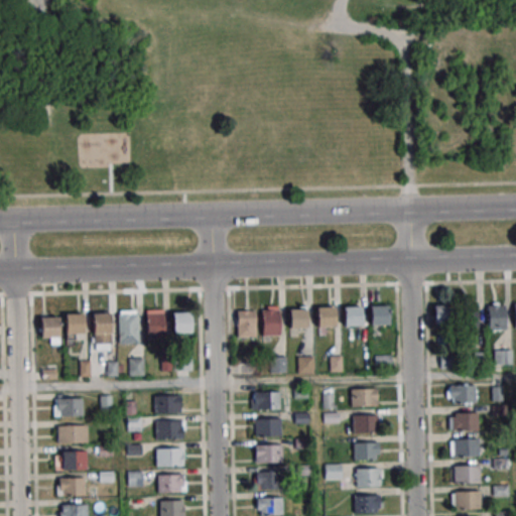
[(487,304),(505,303),(506,330),(488,331),(487,304)]
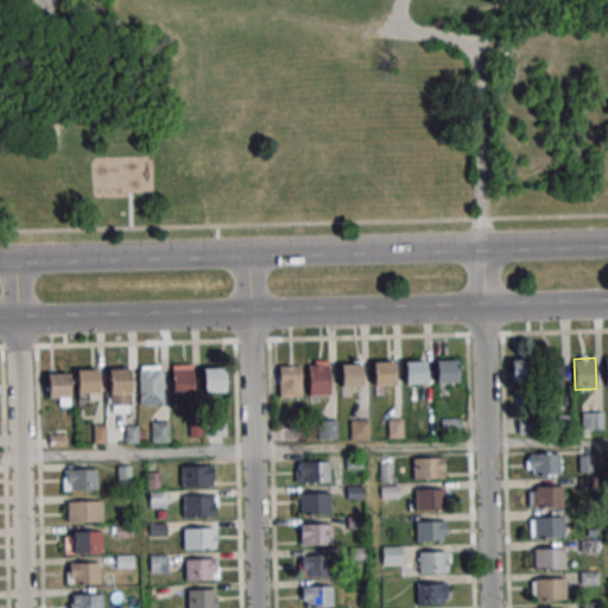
[(562,388),(562,359),(543,359),(543,388),(562,388)]
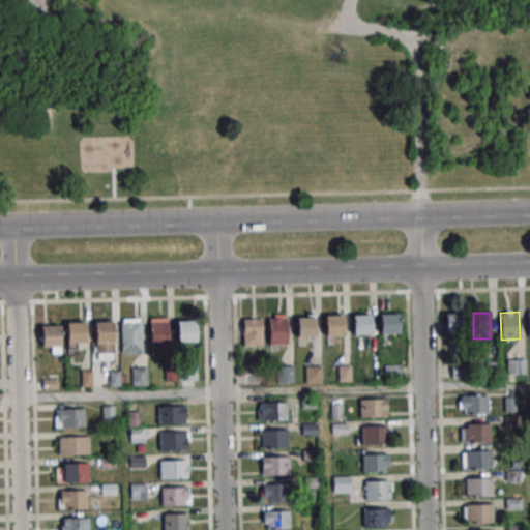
[(380,315),(399,315),(399,333),(381,334),(380,315)]
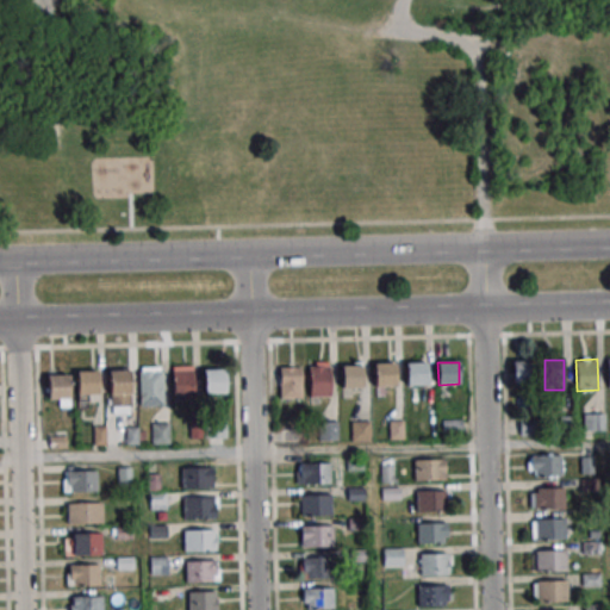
[(514,362),(535,362),(535,384),(514,385),(514,362)]
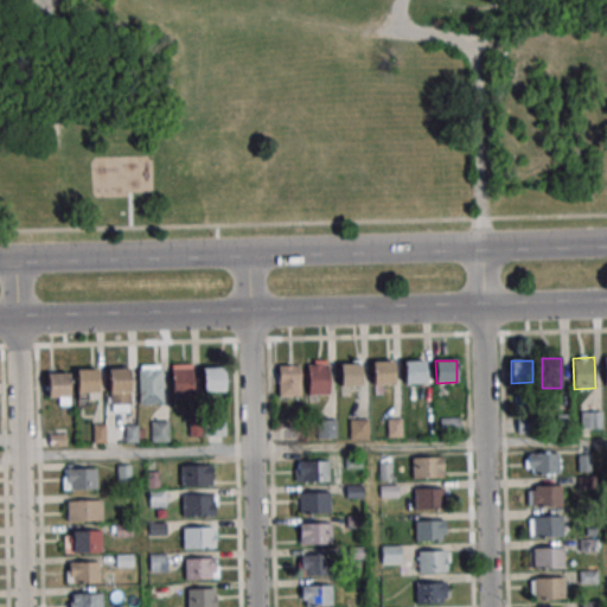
[(404,363),(426,362),(426,383),(406,384),(404,363)]
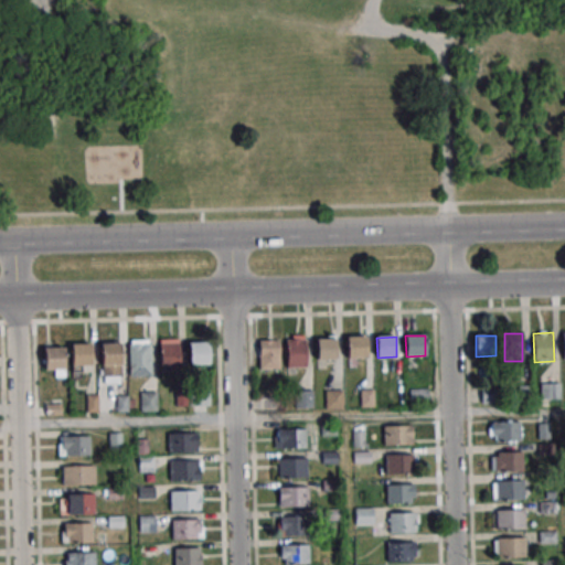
[(348,339),(366,338),(368,358),(348,359),(348,339)]
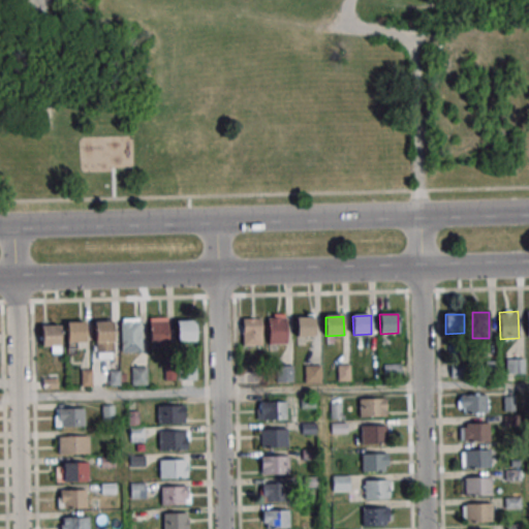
[(268,318),(286,317),(287,344),(269,345),(268,318)]
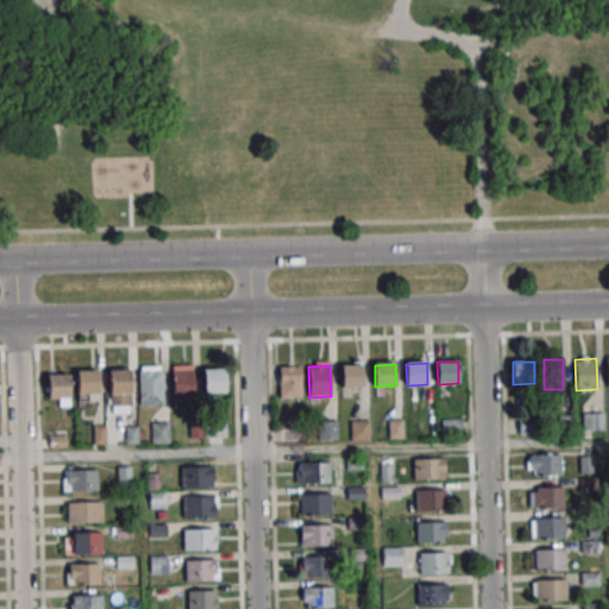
[(341,366),(362,365),(363,388),(341,388),(341,366)]
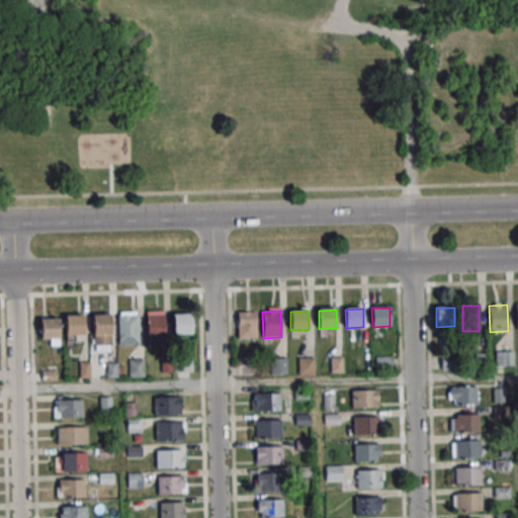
[(238,313),(256,313),(256,339),(239,339),(238,313)]
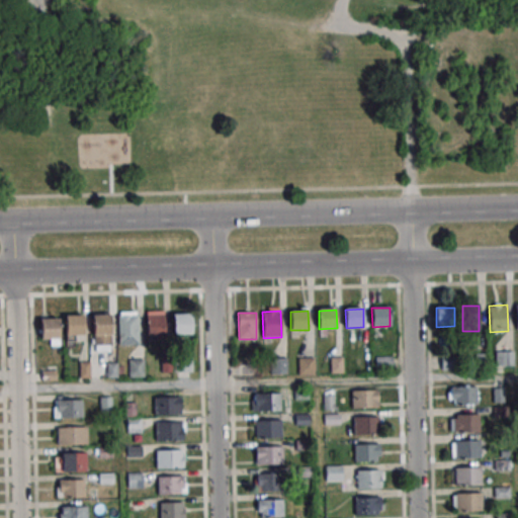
[(92,315),(110,315),(111,341),(93,342),(92,315)]
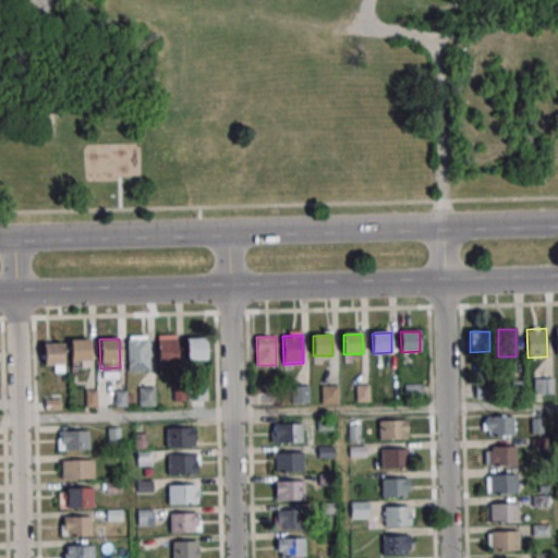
[(158,340),(178,339),(178,367),(159,368),(158,340)]
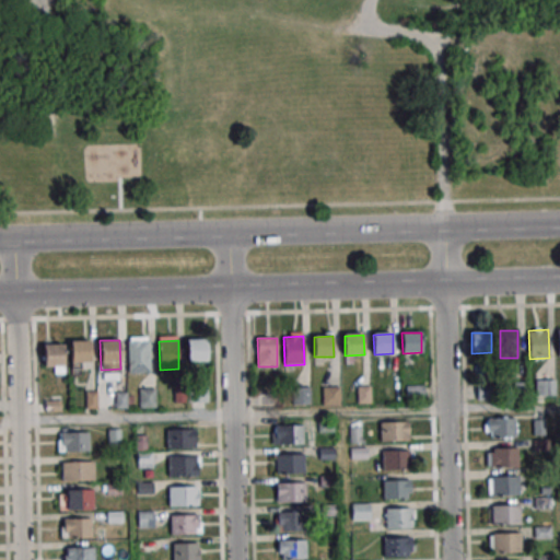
[(187,340),(207,340),(208,360),(188,360),(187,340)]
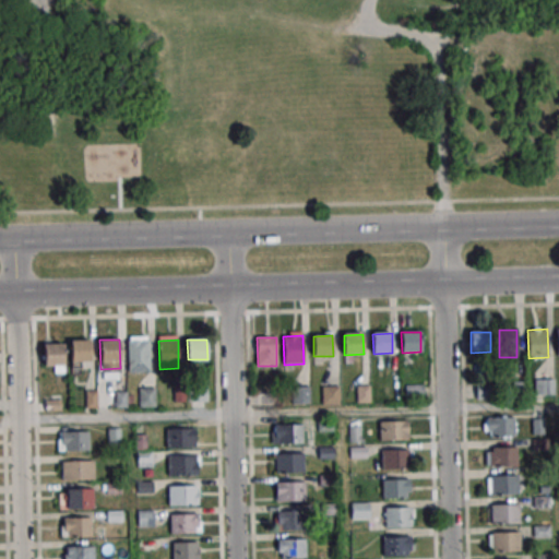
[(71,341),(90,341),(91,360),(71,360),(71,341)]
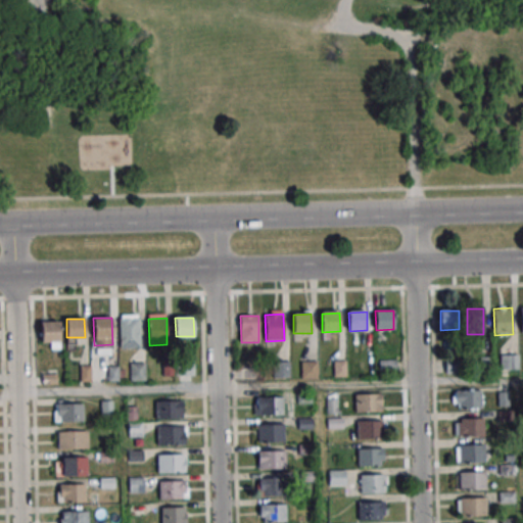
[(119,319),(139,319),(140,348),(120,348),(119,319)]
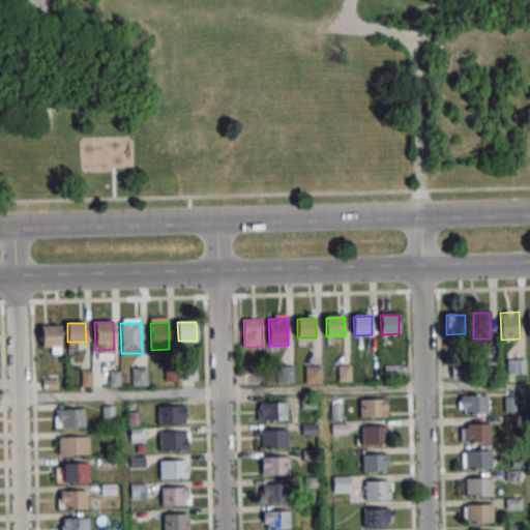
[(41,327),(60,327),(60,346),(42,346),(41,327)]
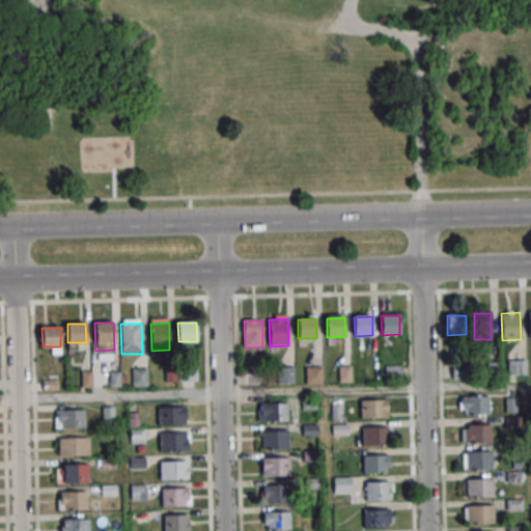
[(528,374),(528,359),(507,359),(507,374),(528,374)]
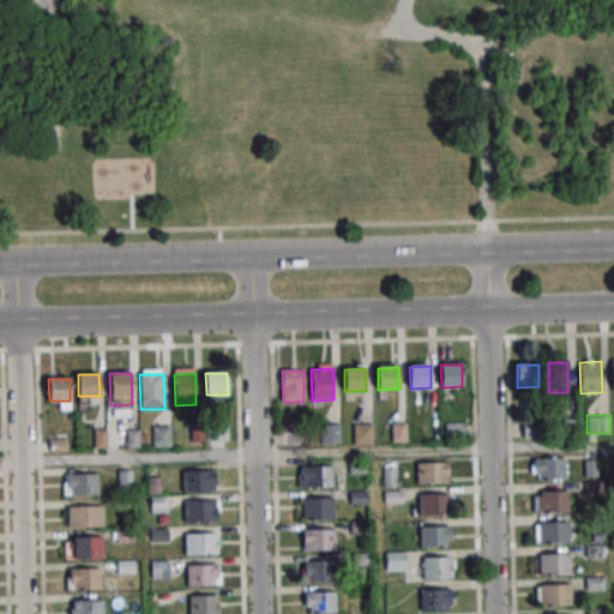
[(539,438),(539,420),(523,420),(523,438),(539,438)]
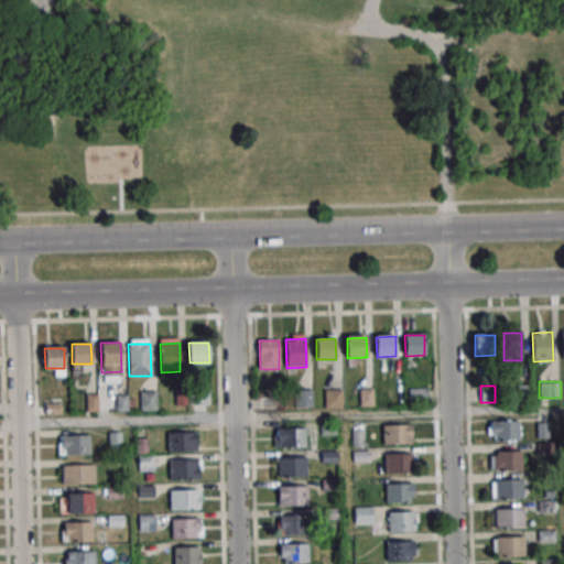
[(427,404),(427,387),(409,387),(409,404),(427,404)]
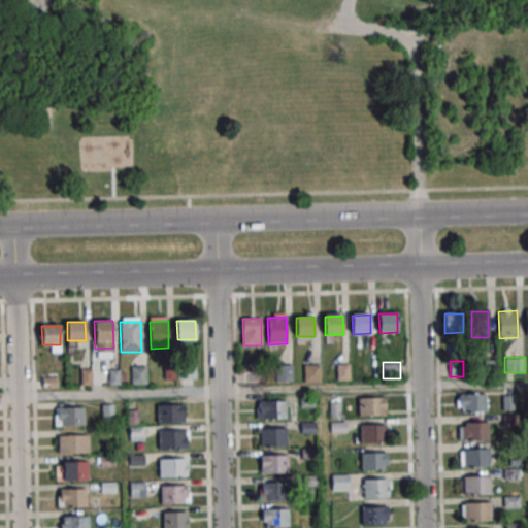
[(293,382),(293,364),(276,364),(276,382),(293,382)]
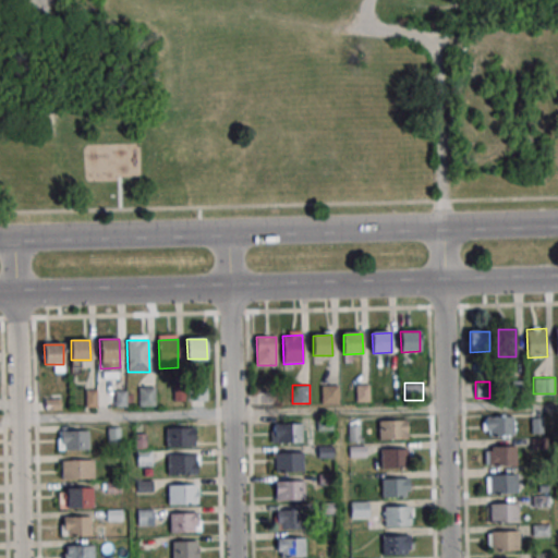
[(322,403),(339,403),(339,385),(322,385),(322,403)]
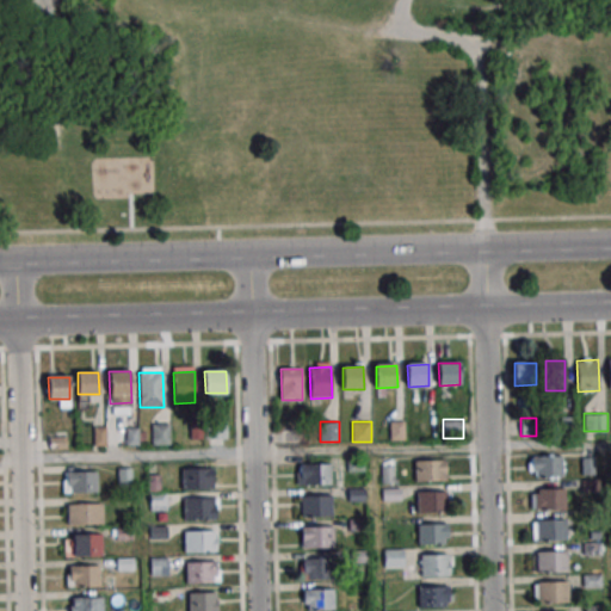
[(170,444),(170,427),(153,427),(153,444),(170,444)]
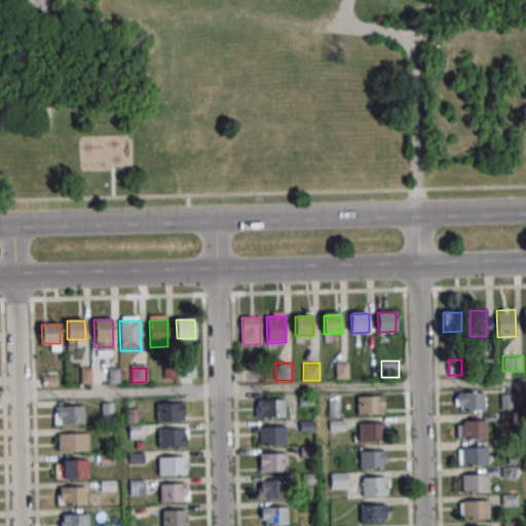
[(500,409),(512,409),(512,387),(500,387),(500,409)]
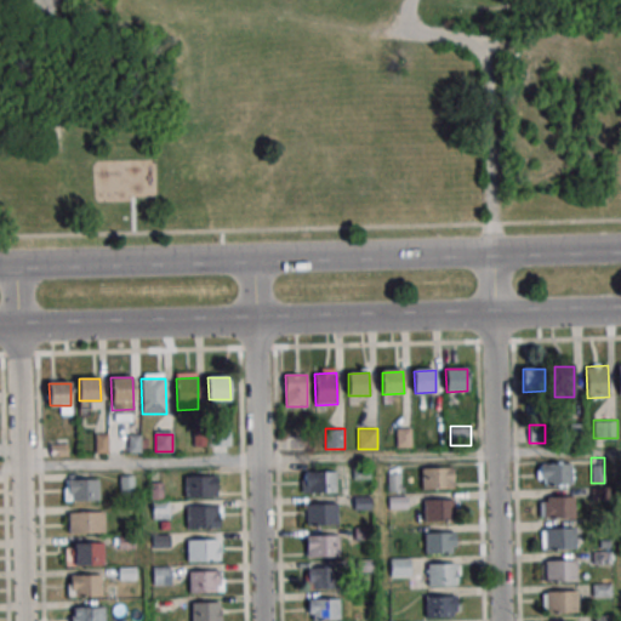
[(540,465),(571,465),(571,485),(541,486),(540,465)]
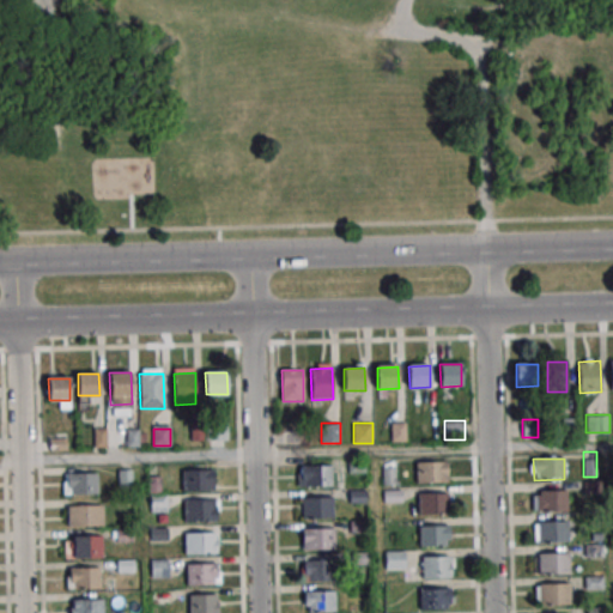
[(417,463),(447,462),(448,484),(417,484),(417,463)]
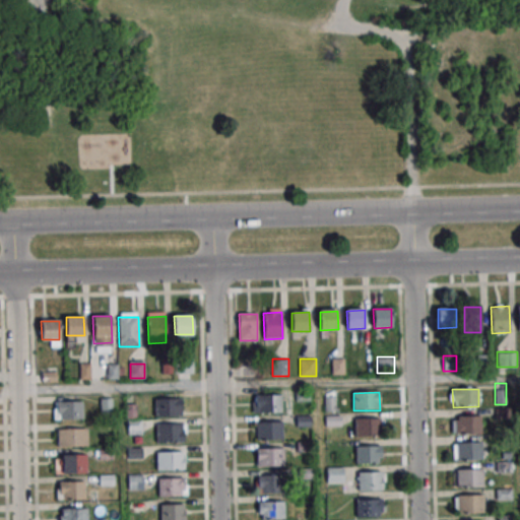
[(254,396),(280,395),(281,413),(255,413),(254,396)]
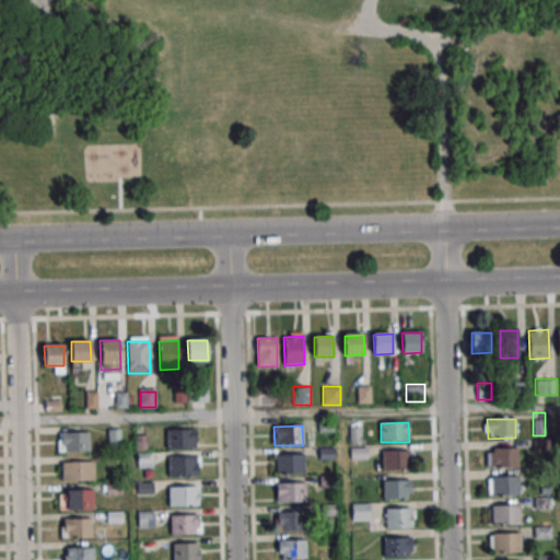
[(166,430),(195,430),(196,448),(167,450),(166,430)]
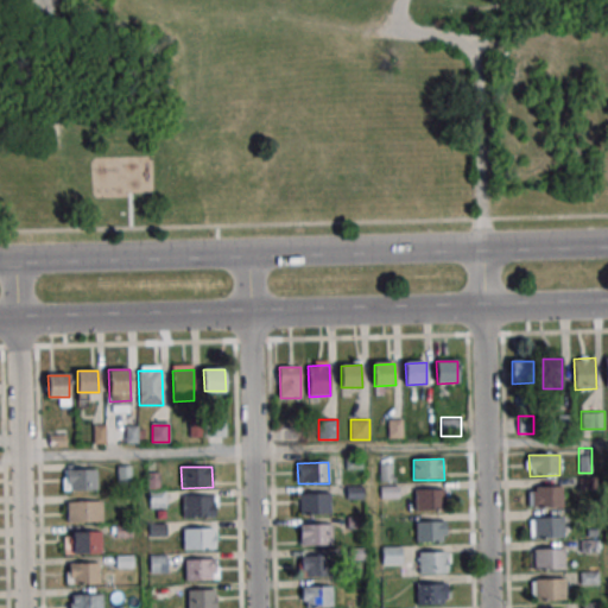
[(65,470),(96,469),(96,491),(65,491),(65,470)]
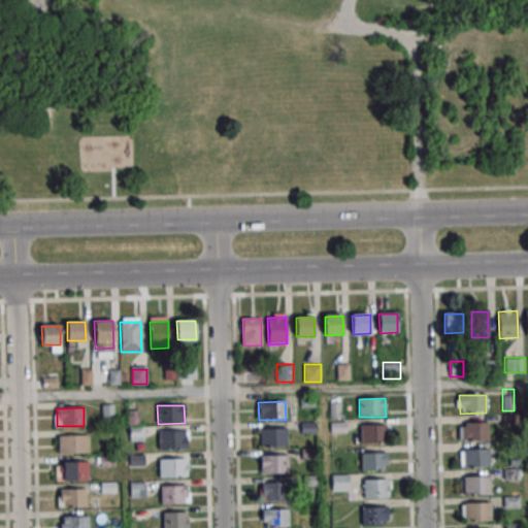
[(345,423),(331,423),(331,432),(345,432),(345,423)]
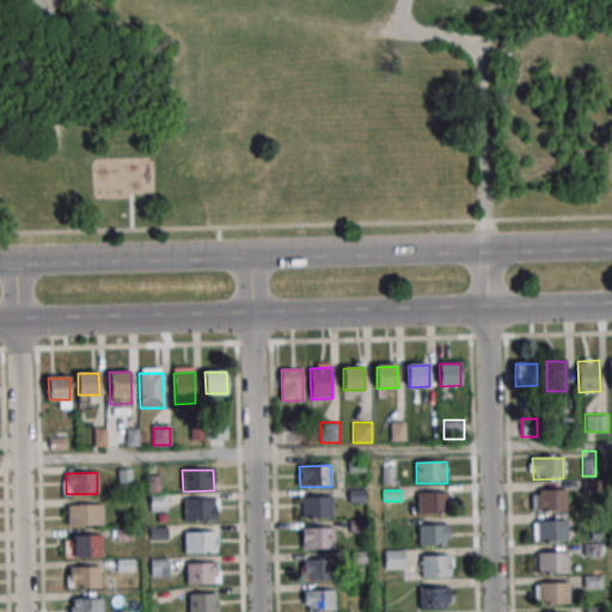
[(536,491),(567,490),(567,512),(536,512),(536,491)]
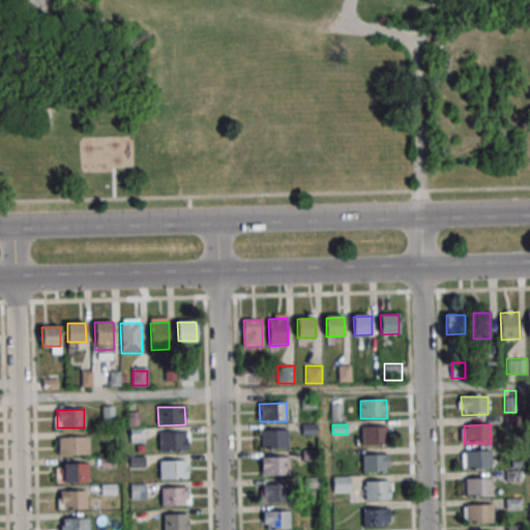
[(361,428),(388,427),(388,445),(361,445),(361,428)]
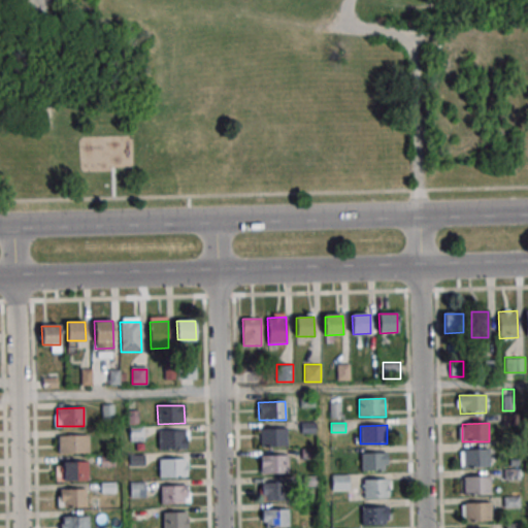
[(129,440),(144,440),(144,427),(129,427),(129,440)]
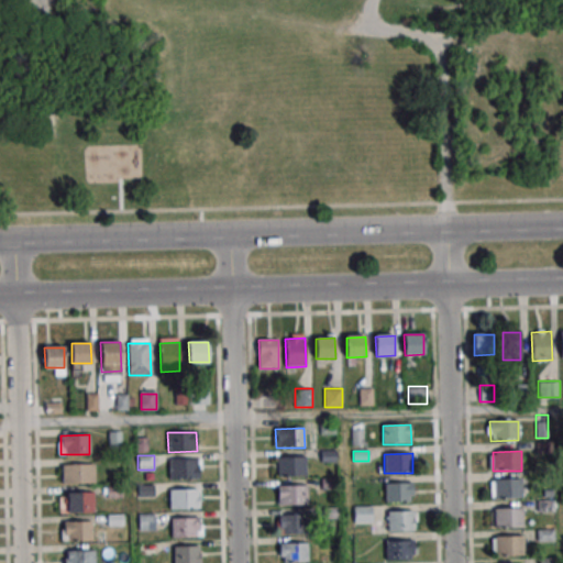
[(278,457),(307,457),(307,476),(278,477),(278,457)]
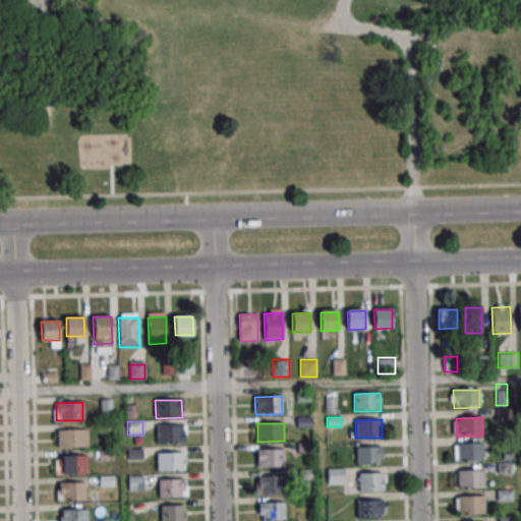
[(157,426),(182,425),(183,444),(157,444),(157,426)]
